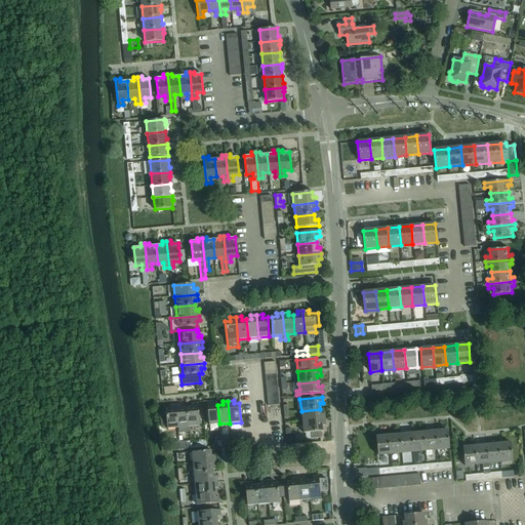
[(219,423),(217,405),(213,405),(213,402),(207,402),(209,425),(219,423)]
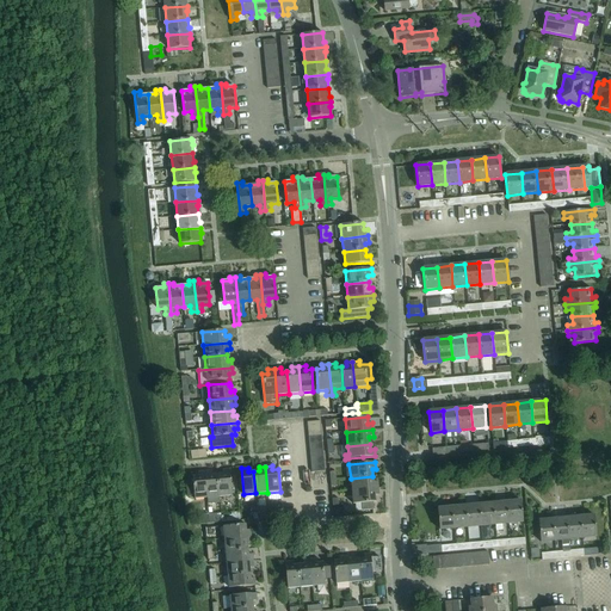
[(216,475),(218,498),(232,497),(229,469),(222,470),(222,474),(216,475)]
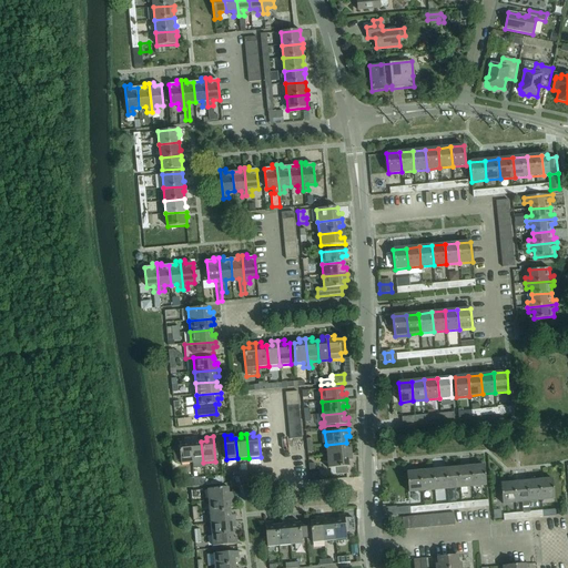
[(181,464),(192,464),(190,438),(184,439),(184,443),(179,444),(180,446),(173,446),(174,462),(181,462),(181,464)]
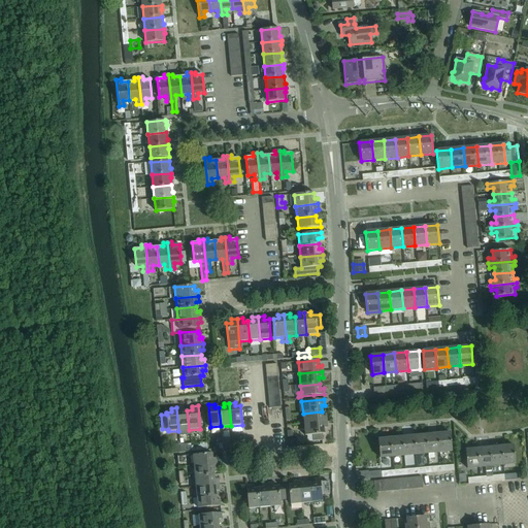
[(190,435),(189,430),(187,410),(184,410),(183,407),(176,407),(178,431),(179,436),(190,435)]
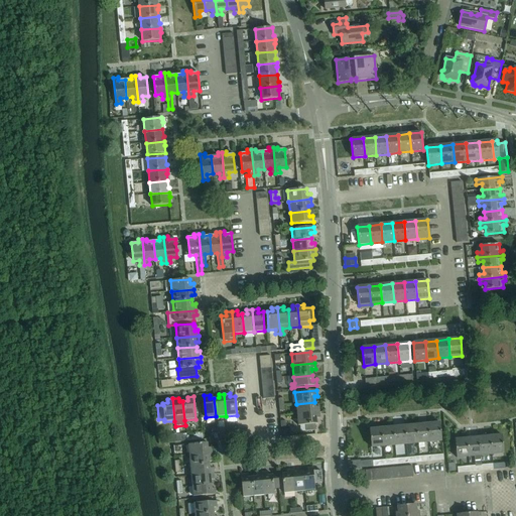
[(297,415),(319,413),(318,406),(315,407),(314,402),(296,404),(297,415)]
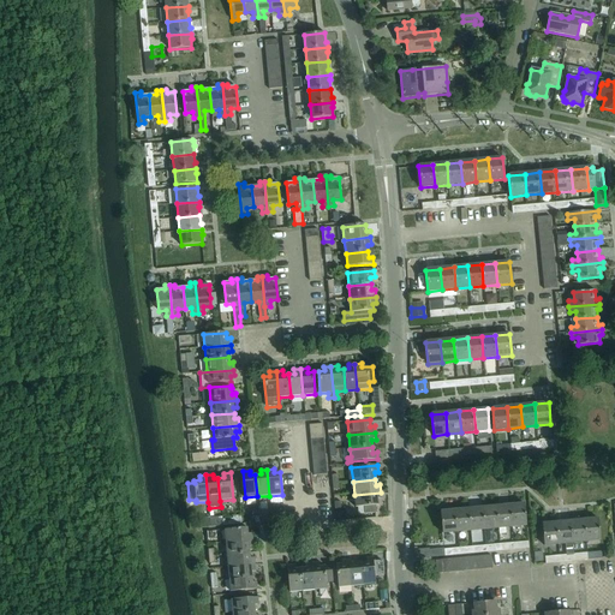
[(381,493),(354,495),(356,507),(364,507),(364,514),(376,513),(376,512),(376,506),(378,506),(377,499),(381,499),(381,493)]
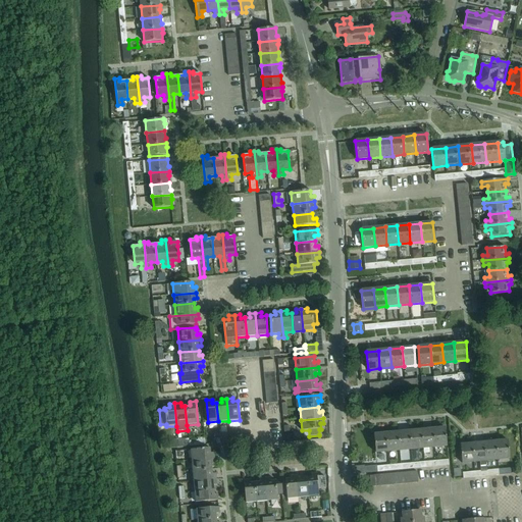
[(433,429),(434,448),(447,446),(445,428),(433,429)]
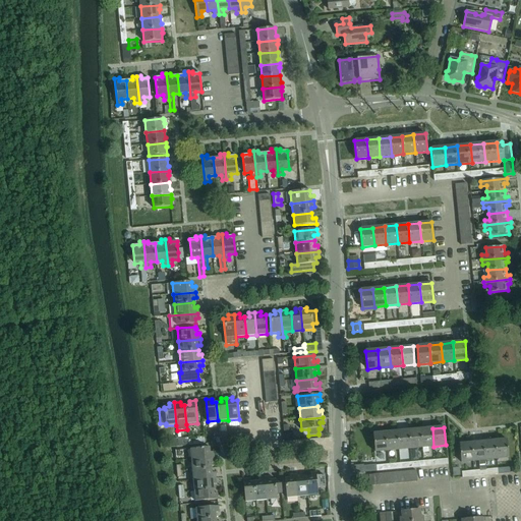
[(422,448),(433,447),(432,428),(420,429),(422,448)]
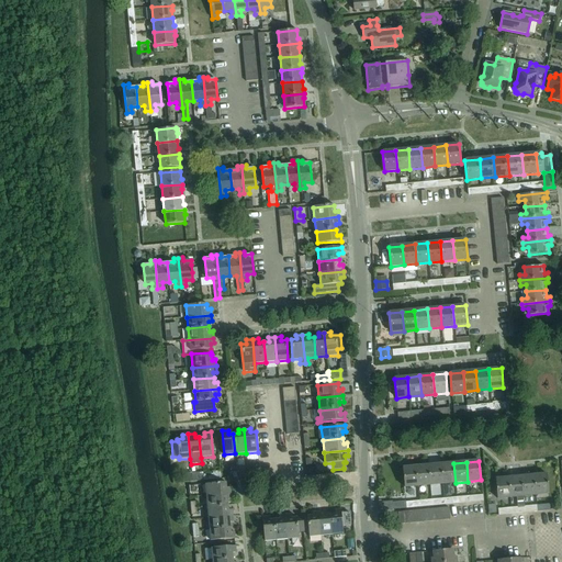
[(311,474),(318,470),(315,463),(307,468),(311,474)]
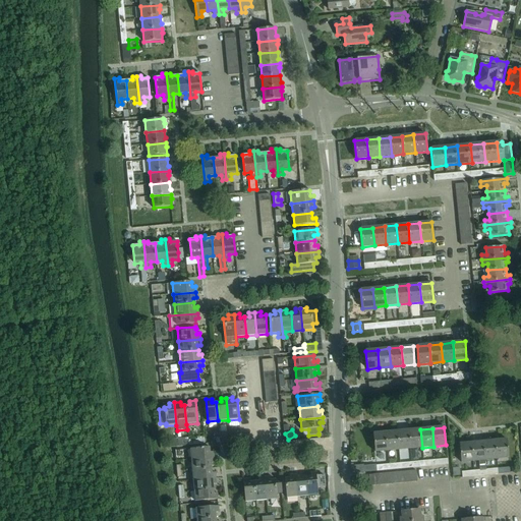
[(410,449),(422,448),(420,429),(408,430),(410,449)]
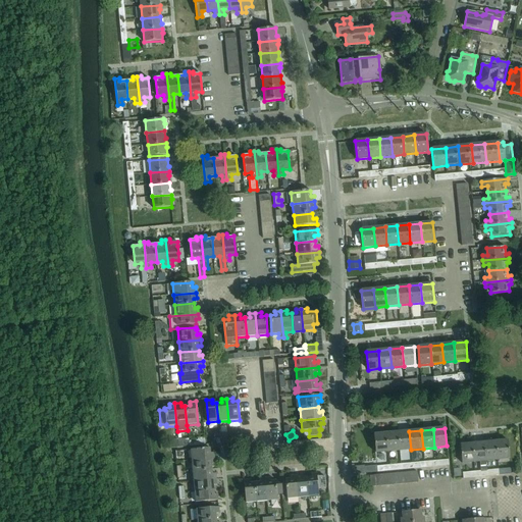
[(400,451),(411,450),(409,431),(398,432),(400,451)]
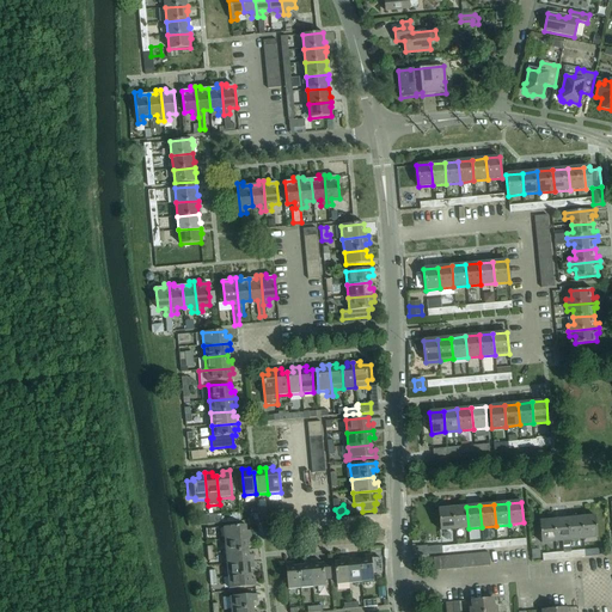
[(454,530),(469,528),(466,507),(452,508),(454,530)]
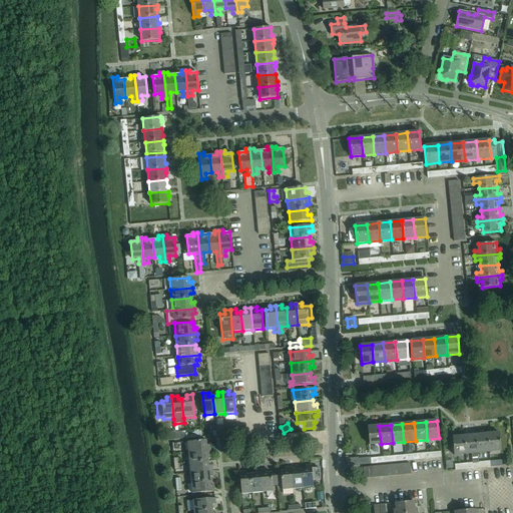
[(369,445),(381,444),(379,426),(367,427),(369,445)]
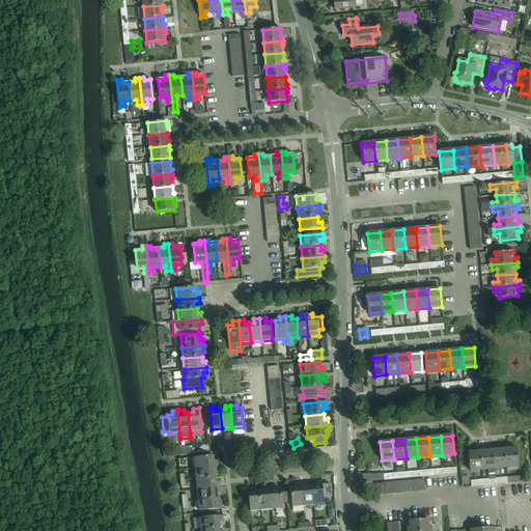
[(504,449),(505,468),(519,467),(516,448),(504,449)]
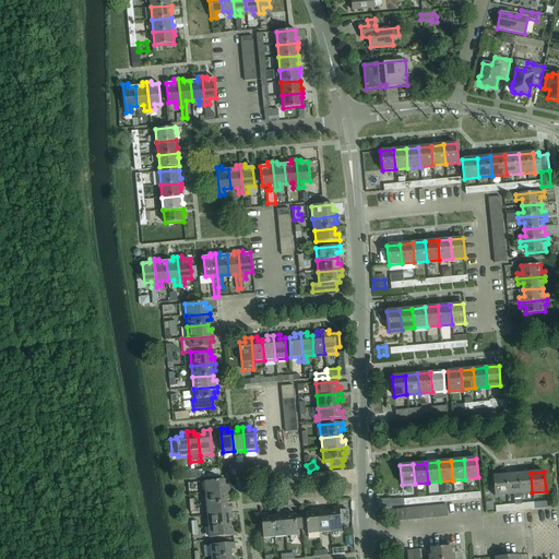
[(531,473),(518,474),(520,494),(532,492),(531,473)]
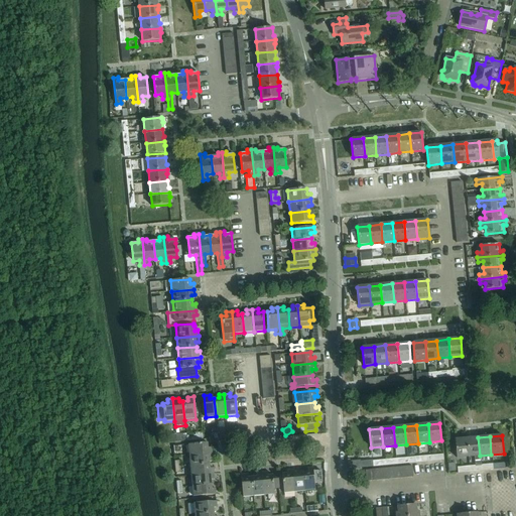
[(480,461),(481,461),(480,456),(478,437),(467,438),(469,457),(474,457),(475,466),(469,467),(469,472),(481,471),(480,466),(481,466),(480,461)]
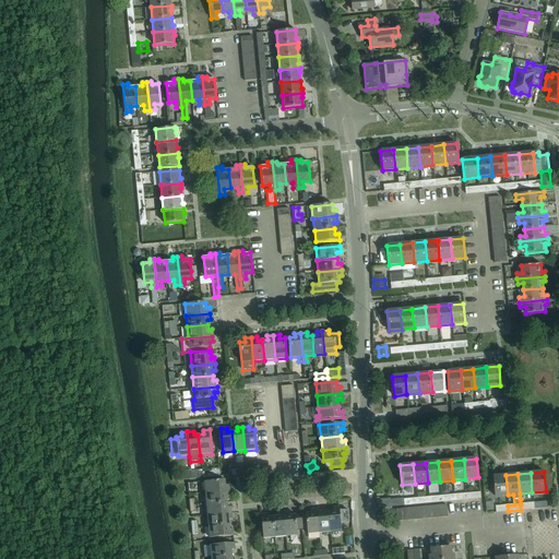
[(495,496),(508,495),(506,475),(492,476),(495,496)]
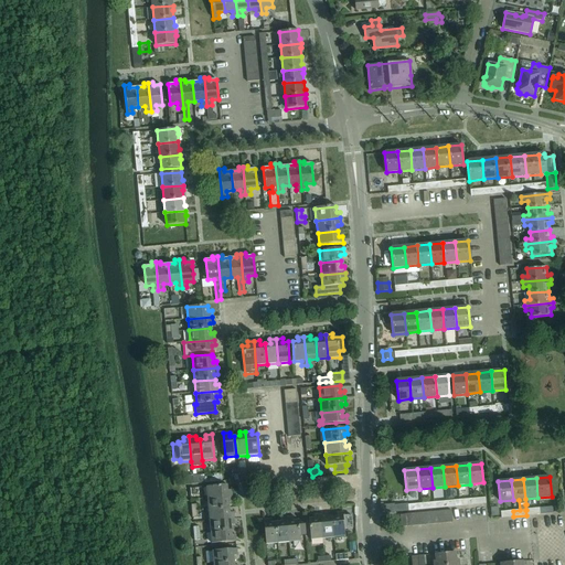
[(208,499),(232,497),(231,490),(227,490),(227,484),(206,487),(208,499)]
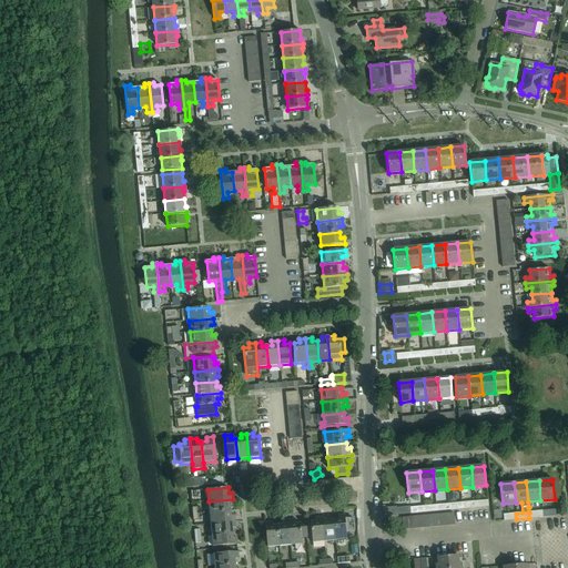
[(210,513),(231,510),(230,506),(233,505),(233,499),(209,501),(210,513)]
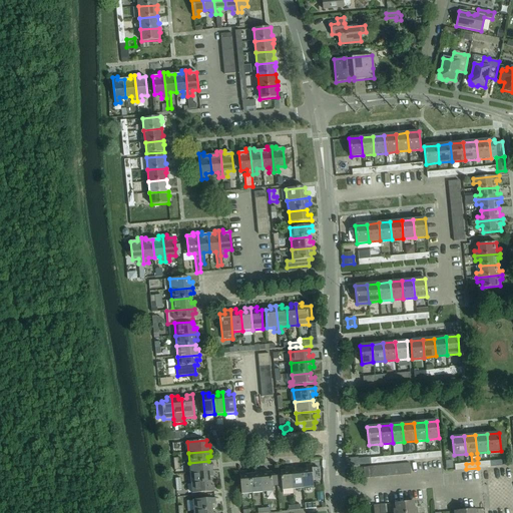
[(348,456),(345,457),(346,466),(359,465),(358,460),(358,457),(348,458),(348,456)]
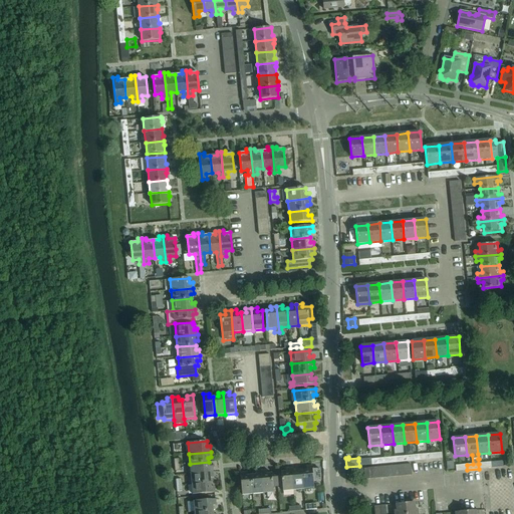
[(191,474),(213,472),(212,466),(209,467),(209,462),(190,464),(191,474)]
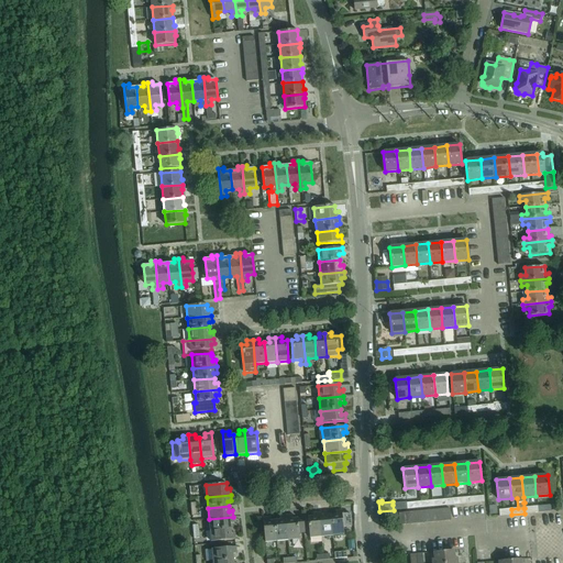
[(330,516),(332,536),(343,534),(343,528),(351,527),(350,514),(342,515),(341,510),(334,511),(334,515),(330,516)]
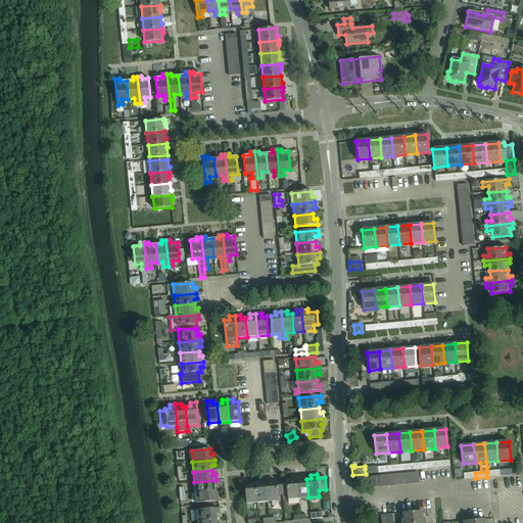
[(287,500),(298,498),(296,476),(290,477),(290,480),(286,481),(286,482),(281,482),(282,494),(287,494),(287,500)]
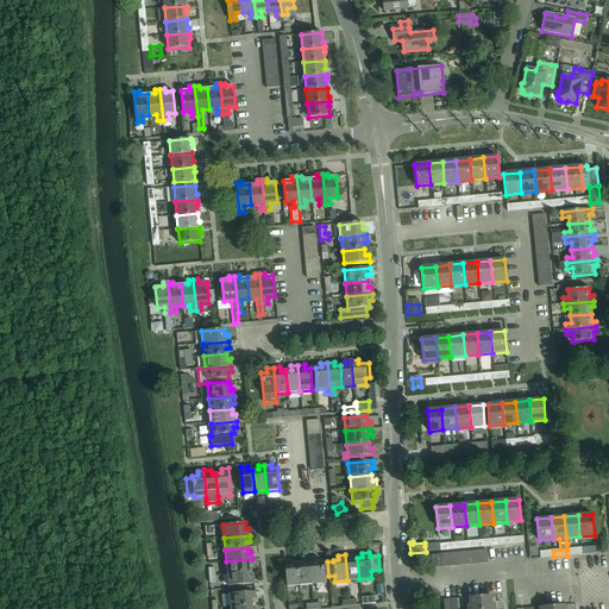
[(359,579),(357,558),(352,558),(351,554),(345,554),(347,581),(359,579)]
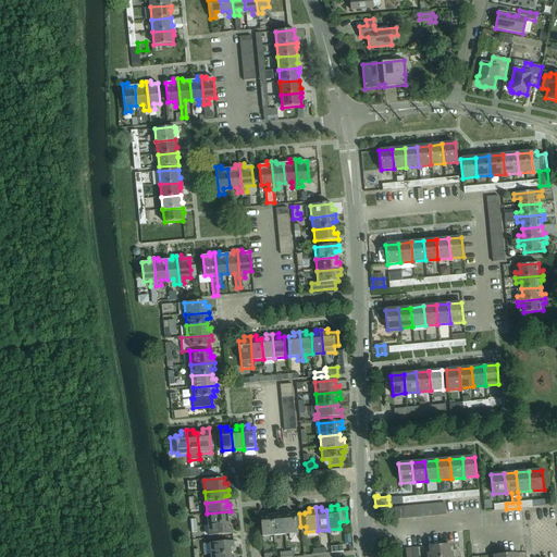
[(273,535),(284,534),(282,510),(276,511),(276,515),(271,515),(273,535)]
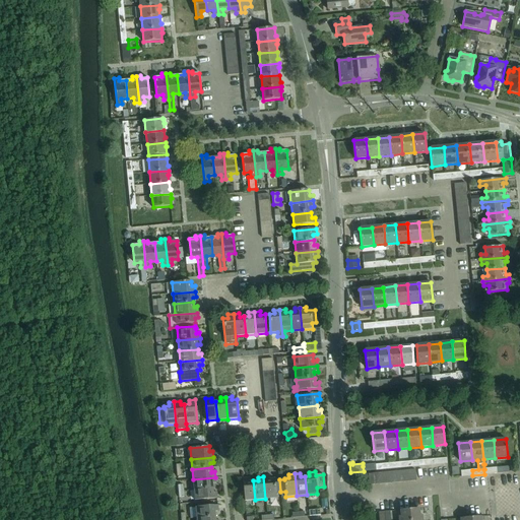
[(280,492),(279,479),(274,480),(274,478),(269,479),(269,476),(263,476),(265,499),(276,498),(275,493),(280,492)]
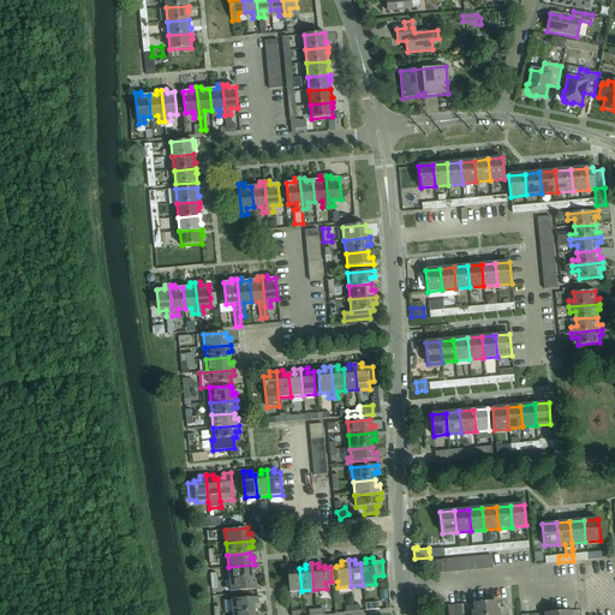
[(230,579),(251,578),(251,572),(255,572),(255,565),(228,567),(230,579)]
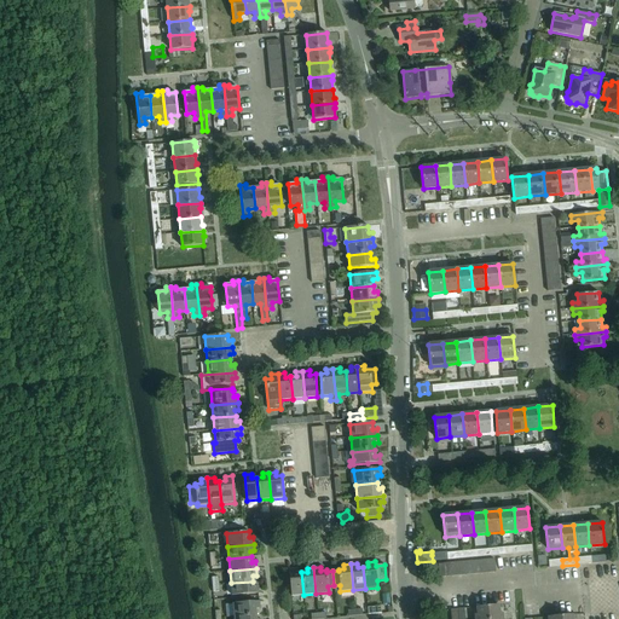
[(304,595),(301,572),(296,573),(296,570),(289,570),(291,596),(304,595)]
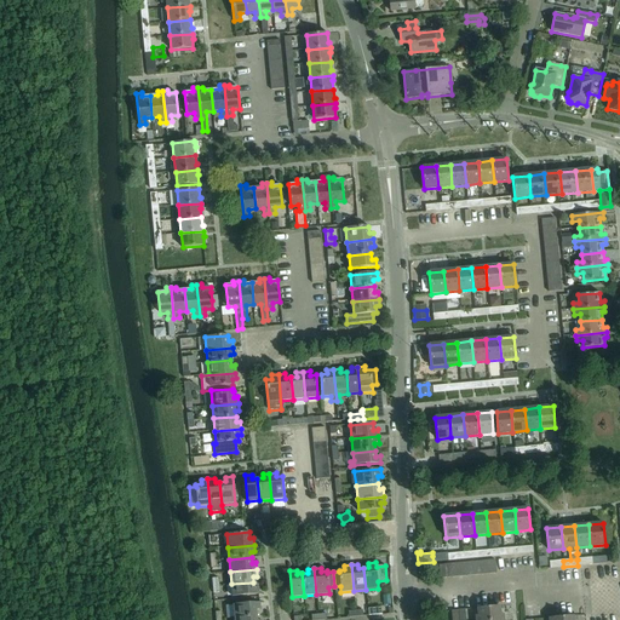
[(253,583),(231,584),(231,597),(259,595),(258,587),(254,587),(253,583)]
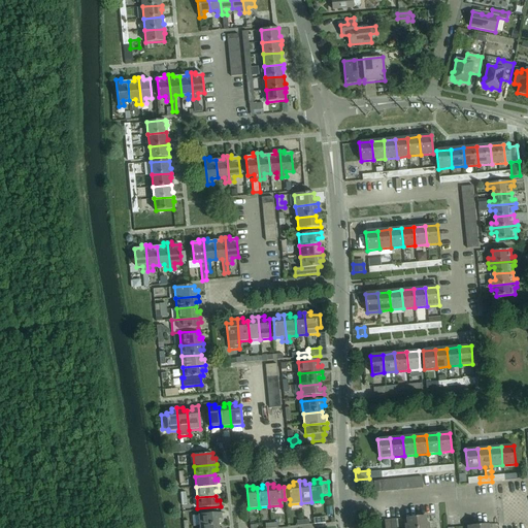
[(193,526),(219,524),(218,520),(222,519),(221,513),(198,515),(192,516),(193,526)]
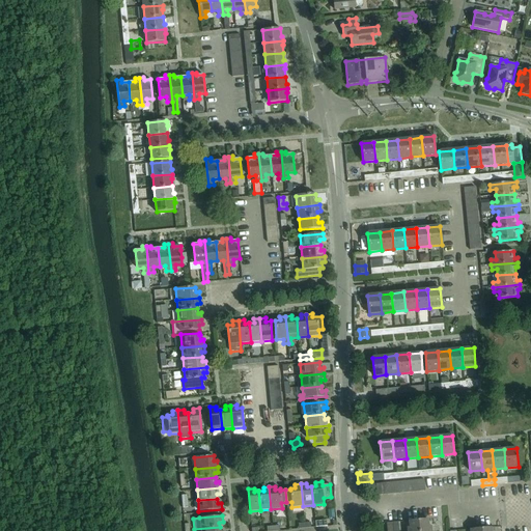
[(394,529),(406,529),(404,518),(394,518),(394,529)]
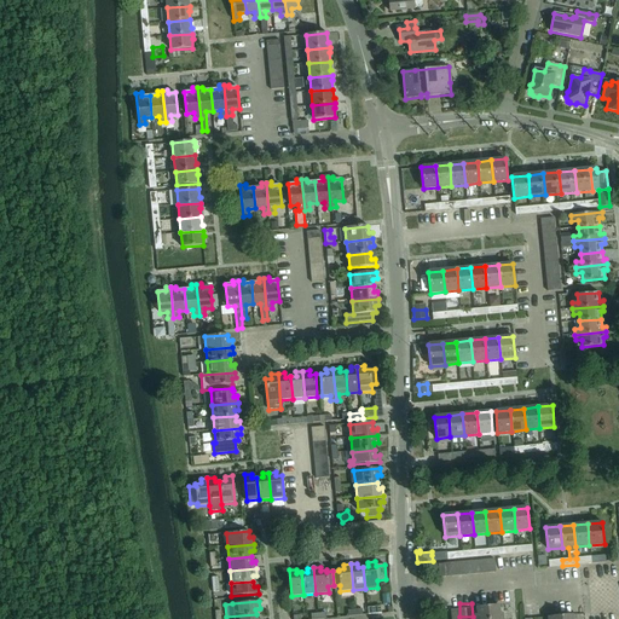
[(475,618),(493,618),(503,618),(503,613),(499,613),(498,605),(476,607),(478,614),(475,614),(475,618)]
